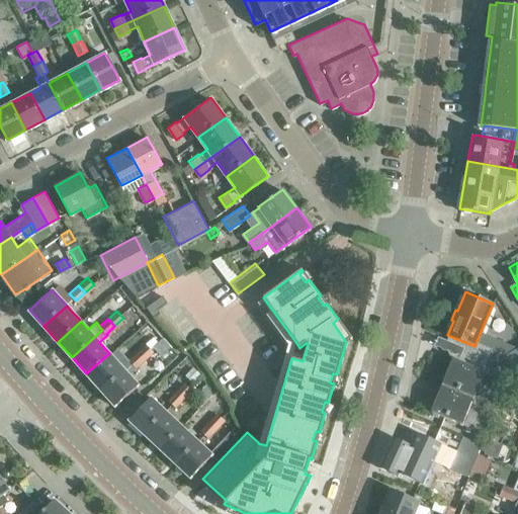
[(153,335),(146,342),(147,343),(150,347),(157,340),(153,335)]
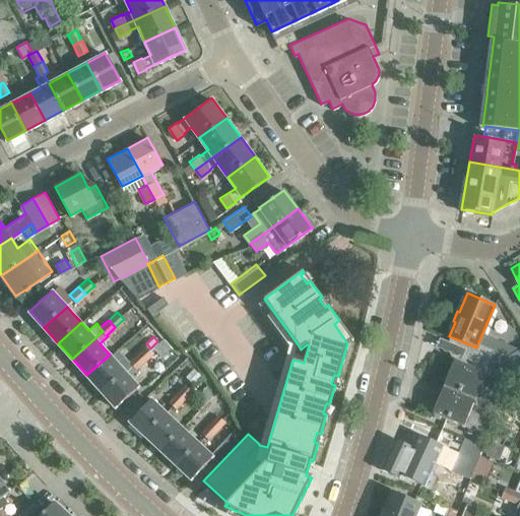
[(448,346),(454,361),(433,412),(489,435),(506,392),(510,382),(519,377),(508,355),(478,342),(476,347),(449,336),(448,338),(448,341),(448,343),(448,346)]
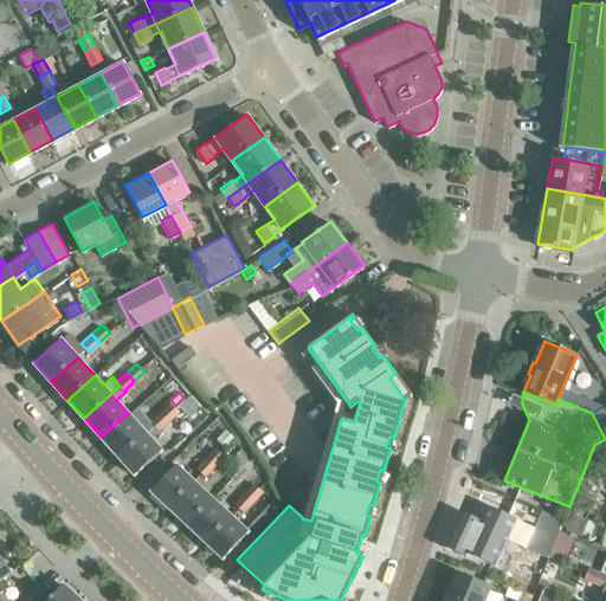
[(168,419),(179,411),(175,406),(172,401),(161,411),(168,419)]
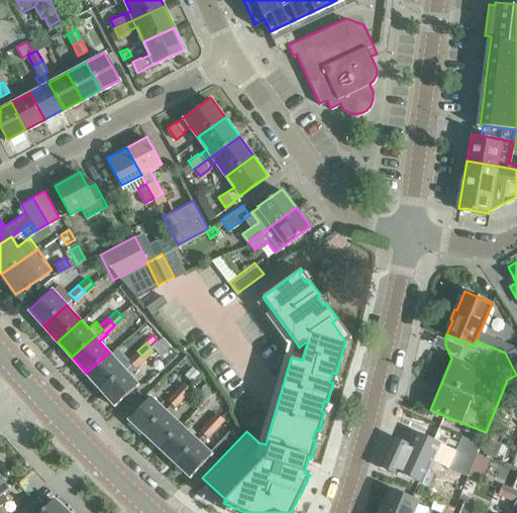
[(516,374),(516,345),(505,352),(516,375),(516,374)]
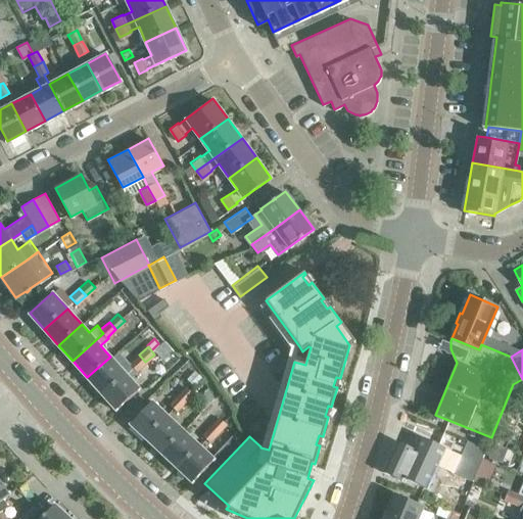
[(133,365),(137,370),(145,362),(139,355),(130,363),(133,365)]
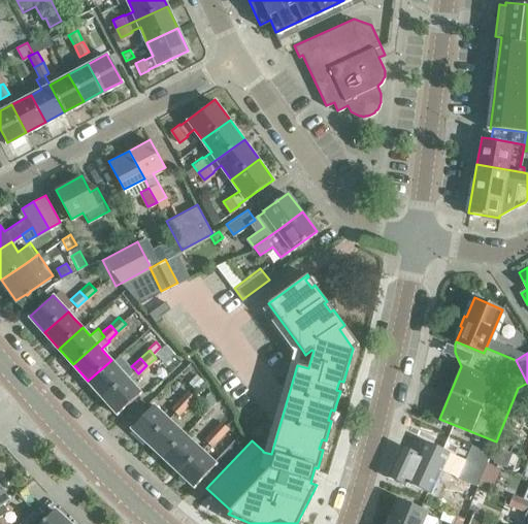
[(88,381),(102,396),(126,375),(124,373),(111,360),(88,381)]
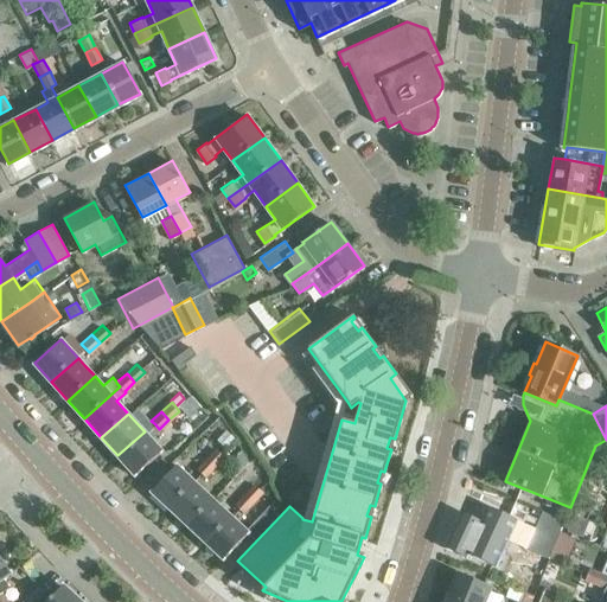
[(235,436),(225,428),(216,439),(225,446),(235,436)]
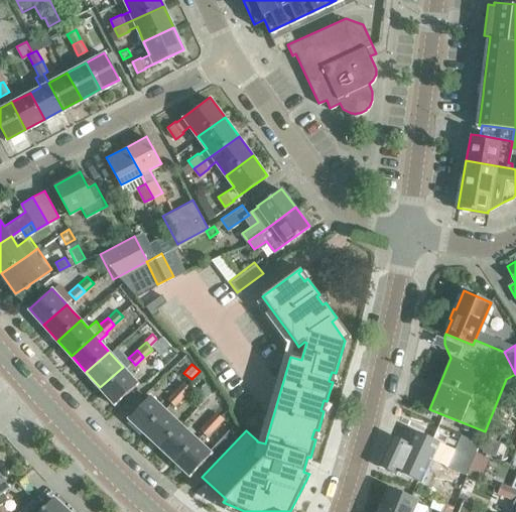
[(123,367),(100,387),(114,403),(137,383),(133,379),(123,367)]
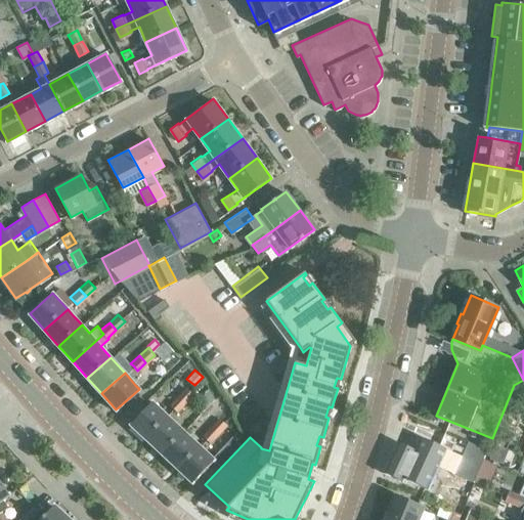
[(185,402),(193,393),(186,386),(178,395),(185,402)]
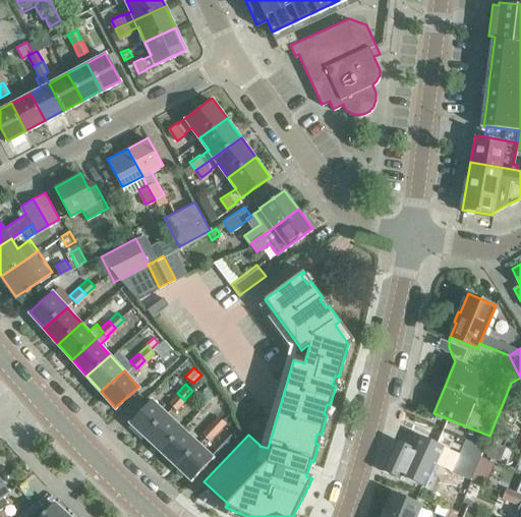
[(176,408),(184,400),(177,393),(169,401),(176,408)]
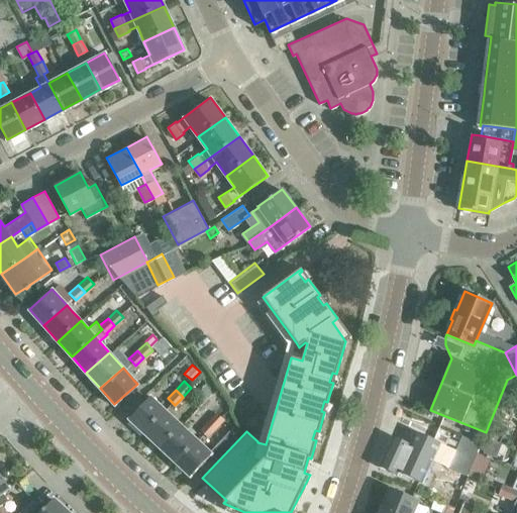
[(129,418),(144,432),(166,410),(149,396),(129,418)]
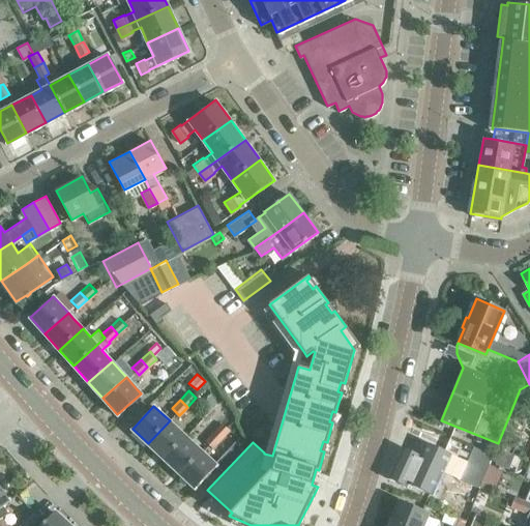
[(164,458),(185,435),(170,420),(148,443),(164,458)]
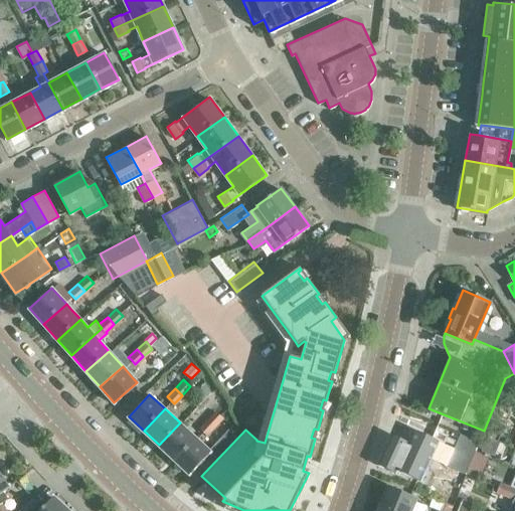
[(214,426),(222,416),(215,409),(207,418),(214,426)]
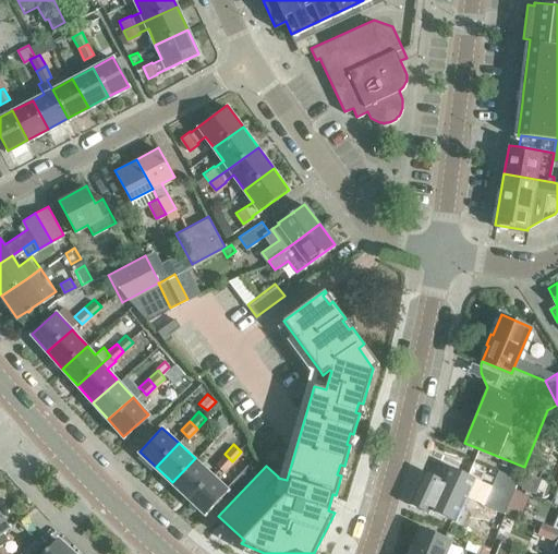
[(223,470),(232,461),(225,454),(216,462),(223,470)]
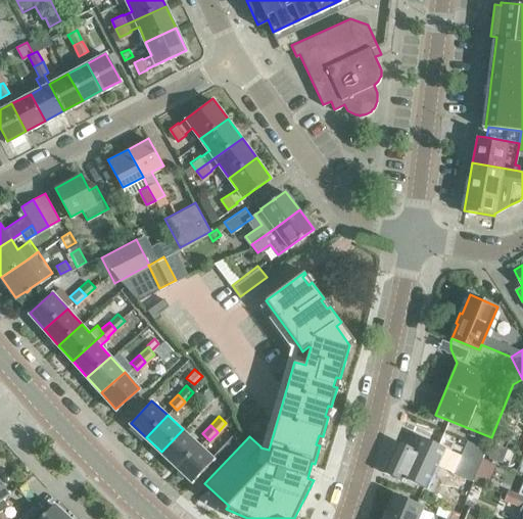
[(508,439),(510,433),(509,429),(502,426),(498,435),(508,439)]
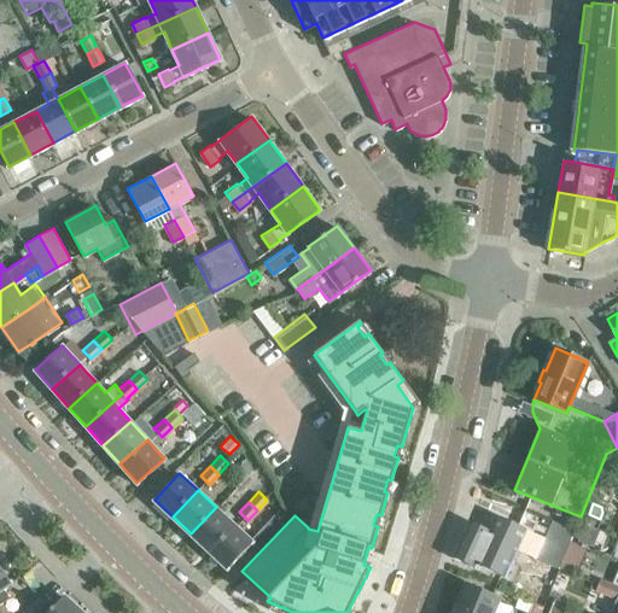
[(209,550),(234,524),(216,507),(191,533),(209,550)]
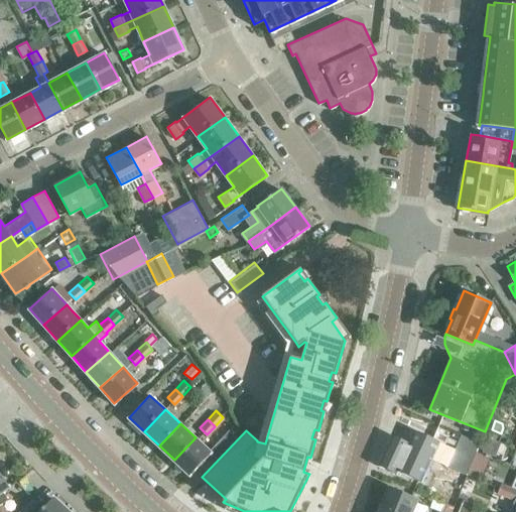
[(219,456),(237,437),(235,436),(228,429),(211,448),(219,456)]
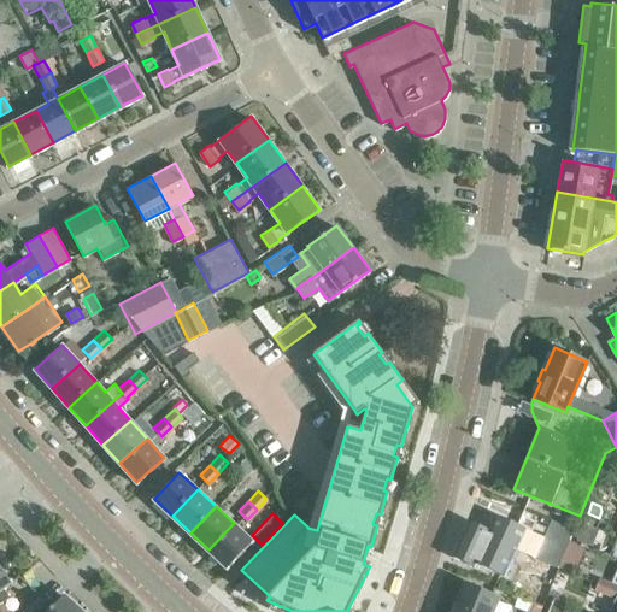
[(468,521),(451,555),(474,565),(475,563),(504,576),(526,528),(494,513),(487,529),(468,521)]
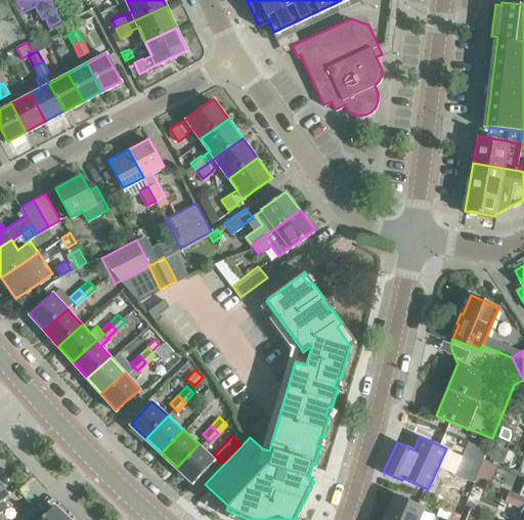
[(473,480),(473,479),(482,458),(485,450),(487,447),(468,439),(454,472),(473,480)]
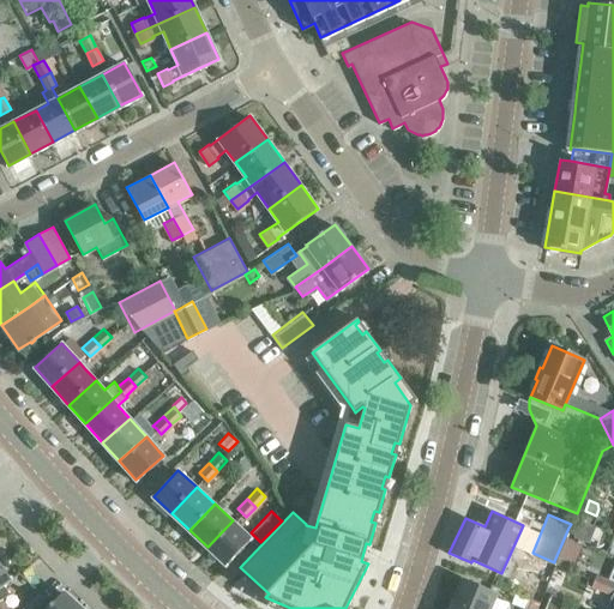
[(251,537),(233,520),(208,547),(226,565),(251,537)]
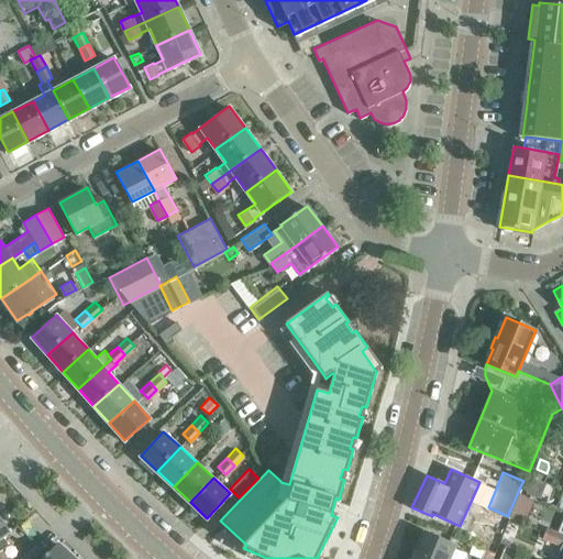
[(528,489),(538,493),(542,481),(533,478),(528,489)]
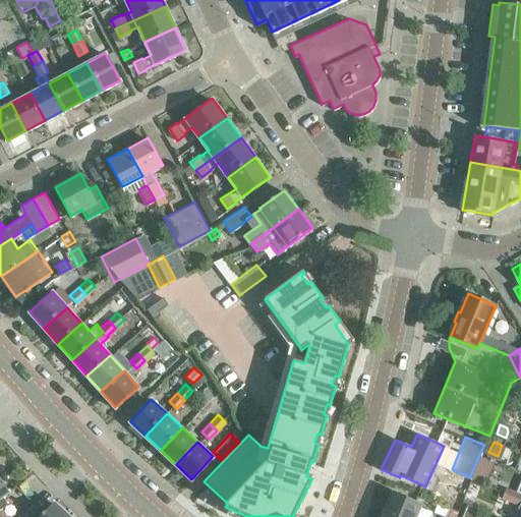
[(485,457),(479,455),(470,476),(481,481),(490,459),(485,457)]
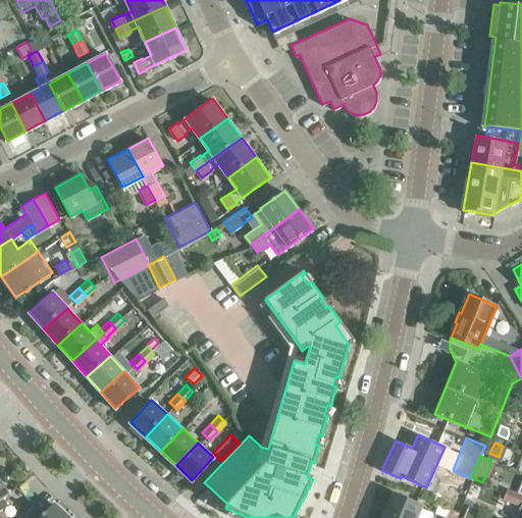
[(0,517),(6,517),(8,517),(1,508),(7,504),(2,496),(9,491),(0,477),(0,517)]
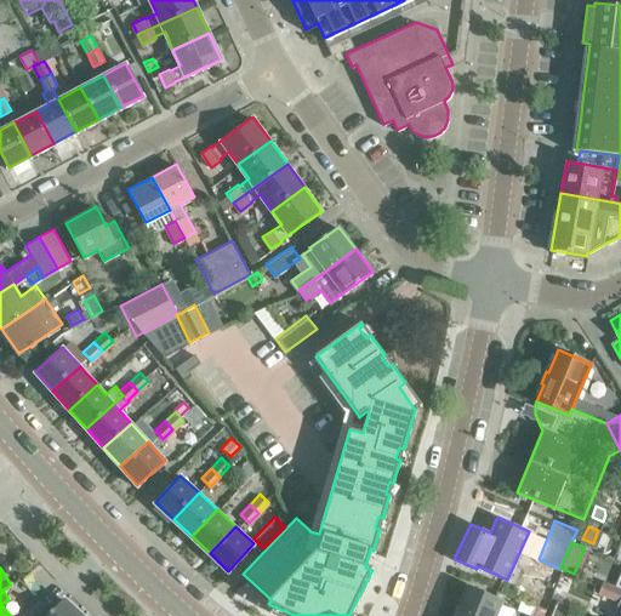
[(610,597),(615,585),(602,580),(597,591),(610,597)]
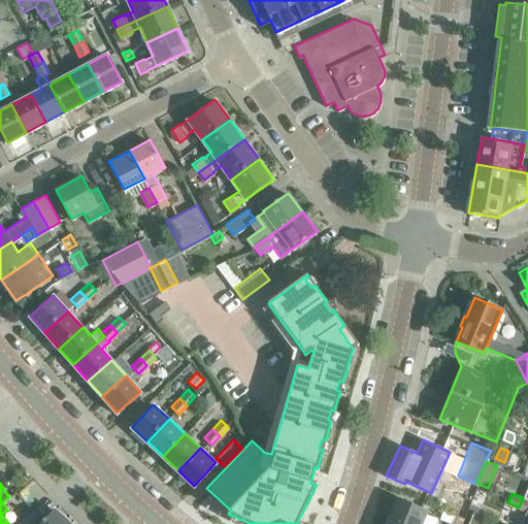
[(527,499),(523,497),(519,508),(527,511),(527,517),(527,518),(527,499)]
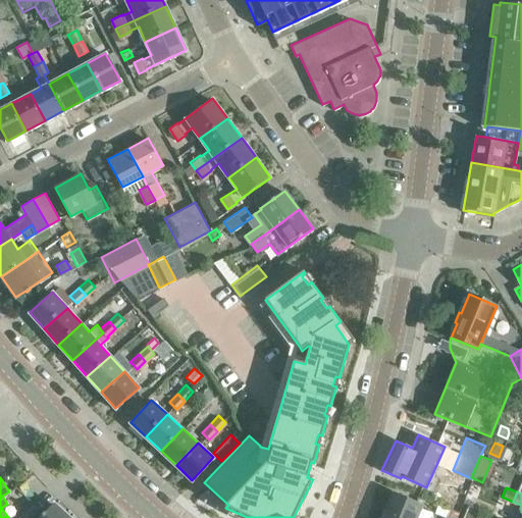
[(383,515),(389,517),(416,517),(422,504),(393,493),(383,515)]
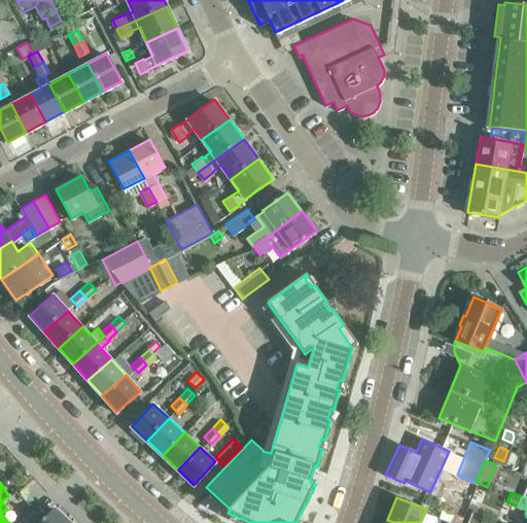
[(55,507),(38,522),(70,522),(71,522),(55,507)]
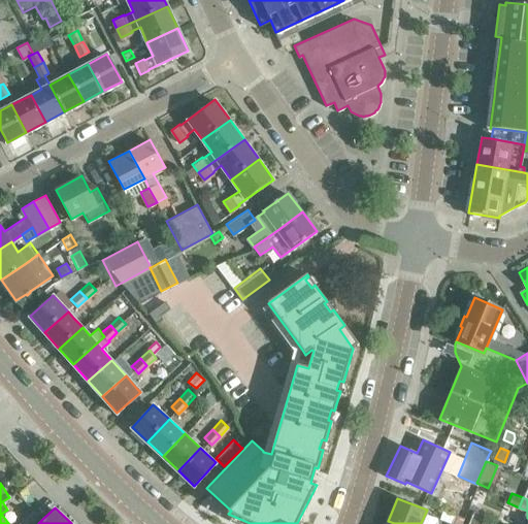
[(467,523),(481,523),(486,515),(473,510),(467,523)]
